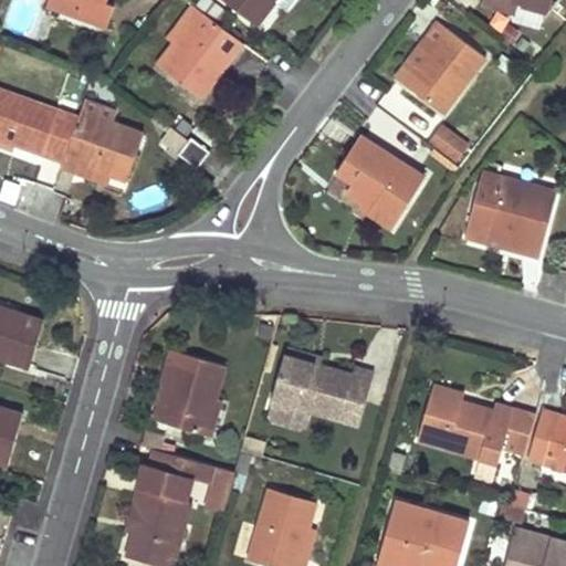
[(82,0),(52,0),(50,8),(76,17),(82,0)]
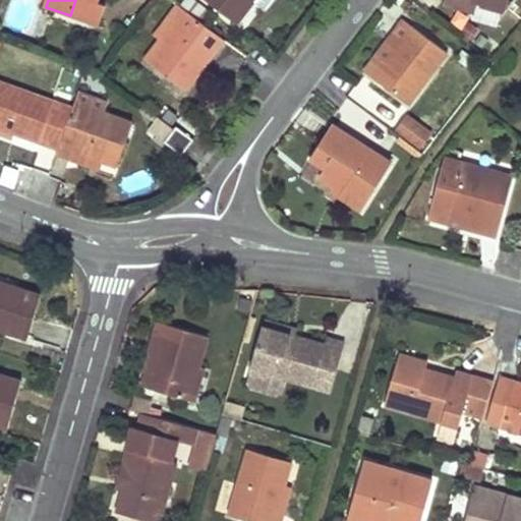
[(75,0),(70,15),(100,25),(106,6),(99,3),(99,0),(75,0)]
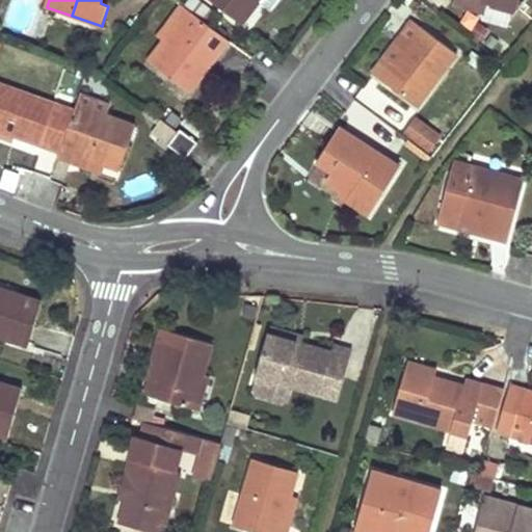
[(210,0),(247,29),(262,9),(268,0),(210,0)]
